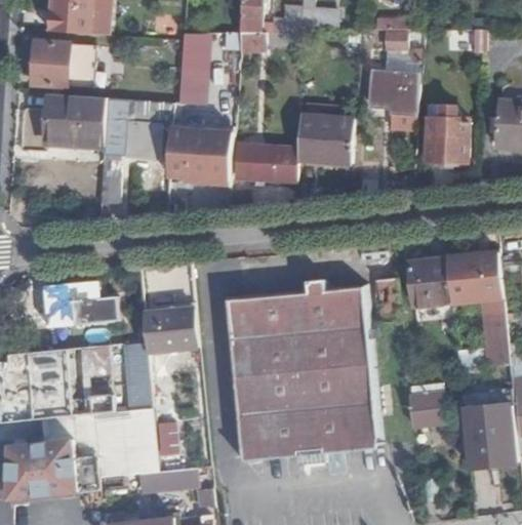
[(51,0),(50,31),(89,34),(91,0),(51,0)]
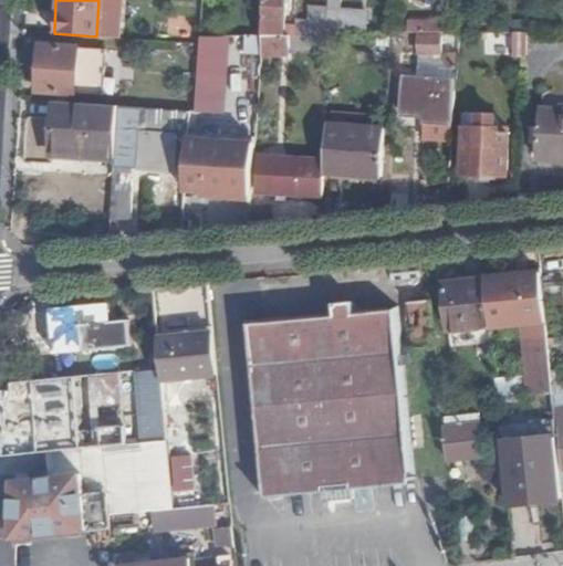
[(292,34),(292,23),(281,22),(282,0),(262,0),(260,34),(288,34),(292,34)]
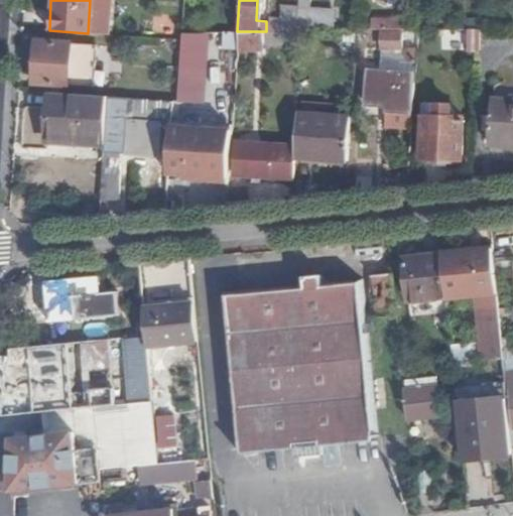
[(296,0),(297,6),(296,8),(307,8),(307,0),(296,0)]
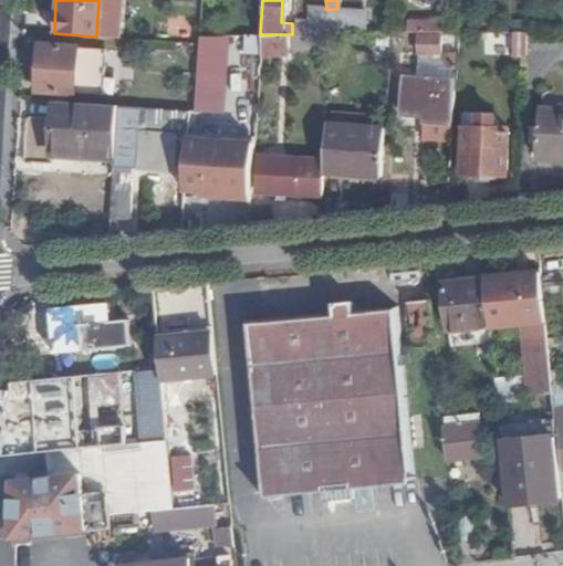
[(305,19),(292,19),(292,23),(292,34),(324,33),(325,9),(326,7),(306,6),(305,19)]
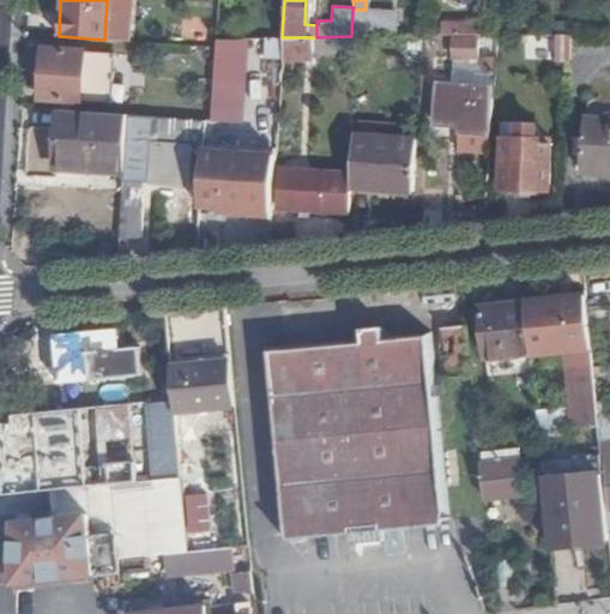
[(352,10),(351,36),(394,36),(396,11),(366,10),(352,10)]
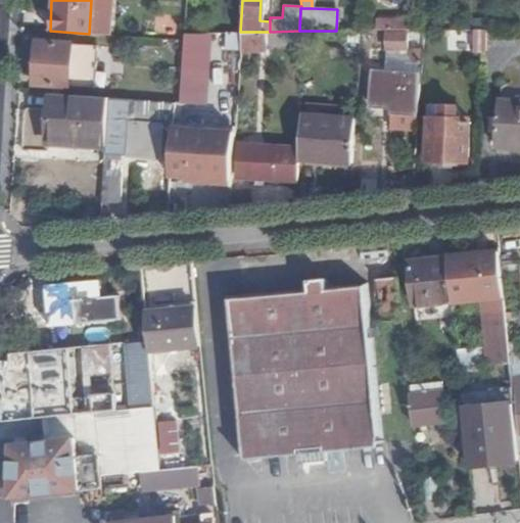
[(448,42),(472,42),(472,29),(448,30),(448,42)]
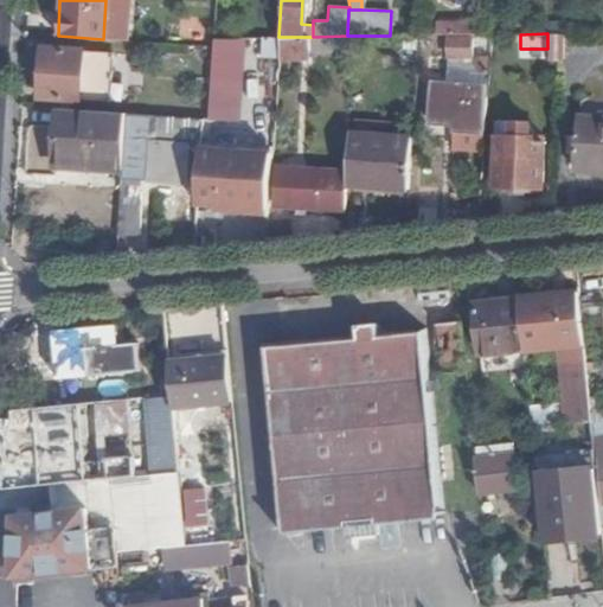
[(547,61),(563,61),(564,33),(547,33),(547,49),(547,61)]
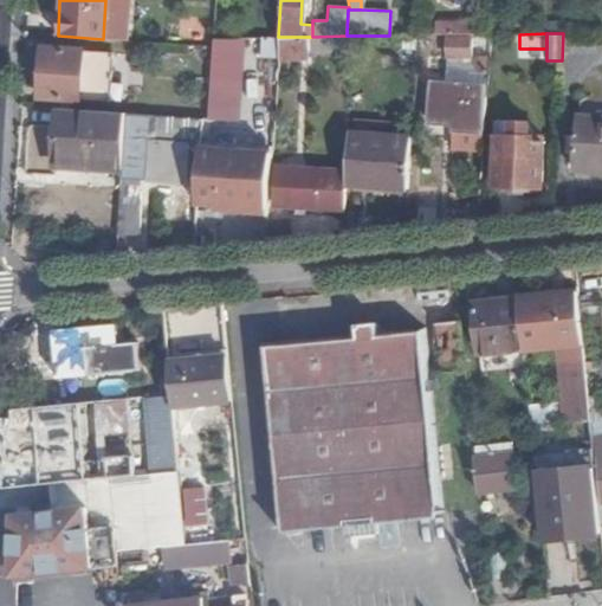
[(470,34),(442,34),(444,57),(470,57),(470,34)]
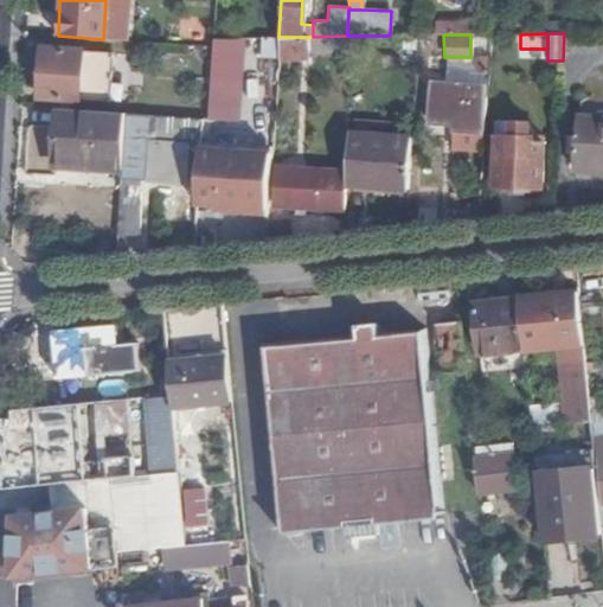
[(313,37),(308,37),(308,52),(347,51),(347,36),(313,37)]
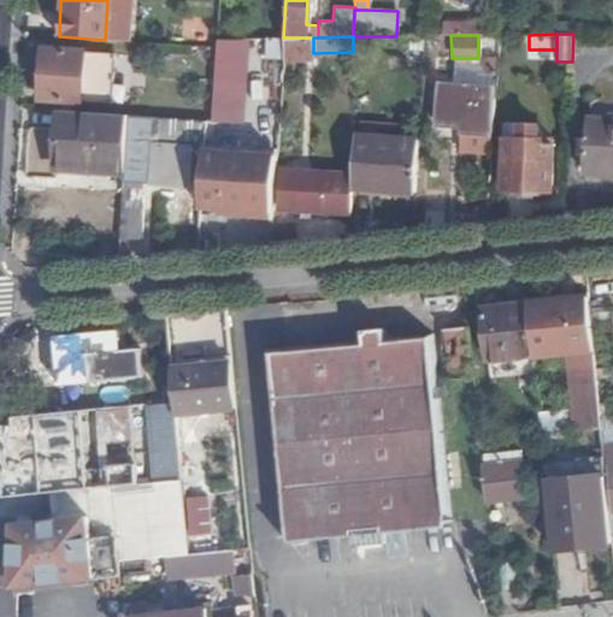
[(283,37),(282,63),(313,62),(313,53),(313,37),(283,37)]
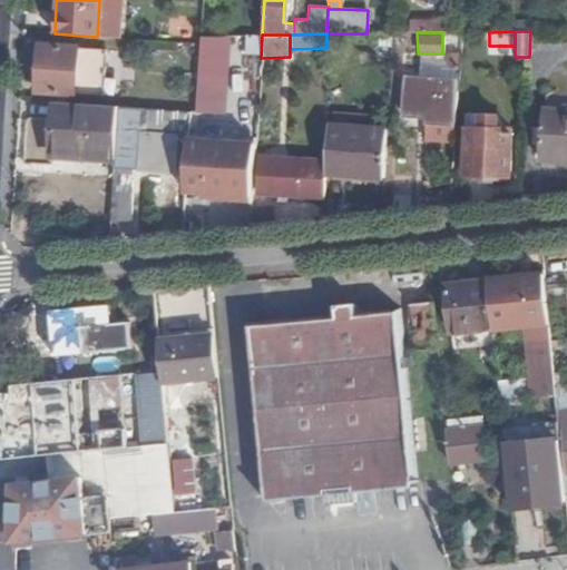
[(228,36),(201,36),(199,45),(198,58),(196,86),(195,111),(223,114),(228,36)]
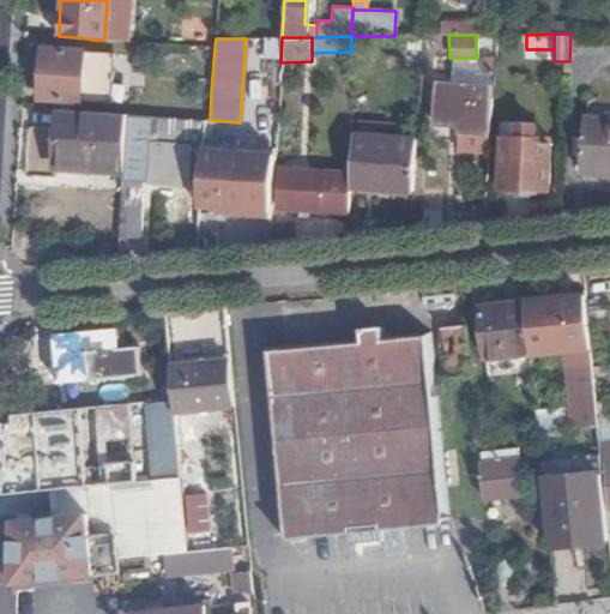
[(114,53),(43,48),(40,98),(110,103),(114,53)]
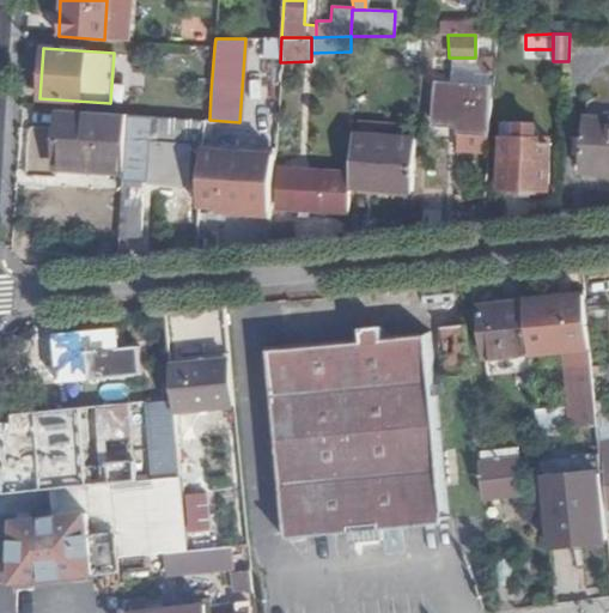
[(457,133),(487,135),(489,86),(433,83),(431,125),(457,126),(457,133)]
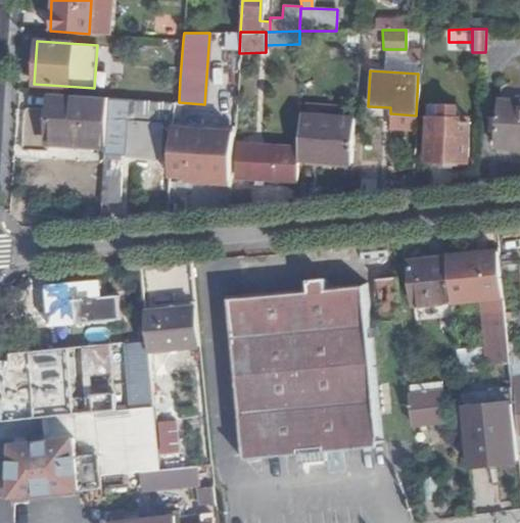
[(105,122),(106,111),(107,98),(49,93),(47,141),(104,145),(105,122)]
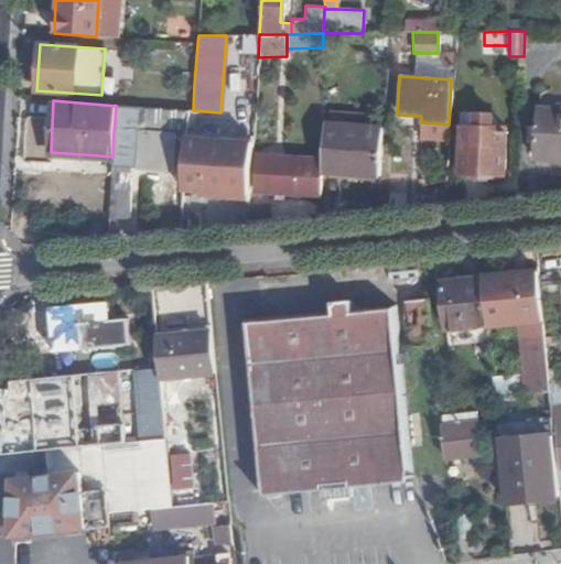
[(115,120),(185,125),(186,110),(126,106),(116,106),(115,120)]
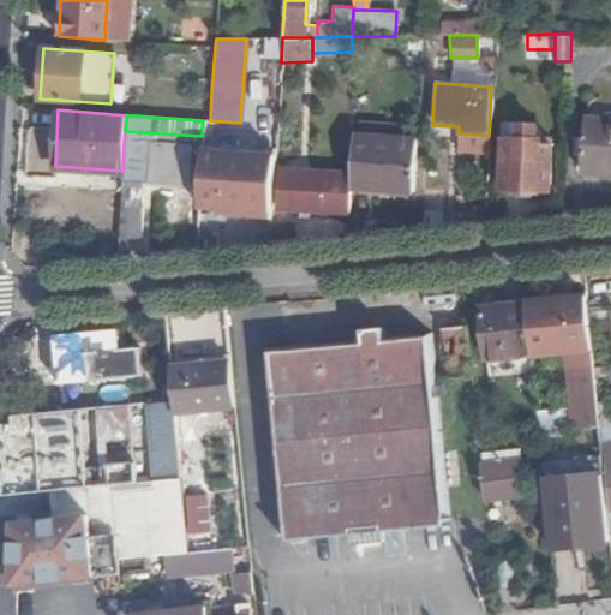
[(581,173),(610,174),(610,118),(583,118),(581,173)]
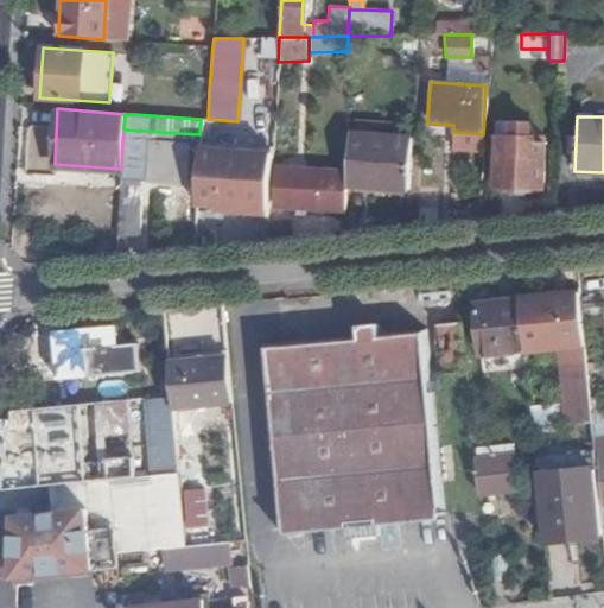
[(51,170),(53,127),(26,126),(25,169),(51,170)]
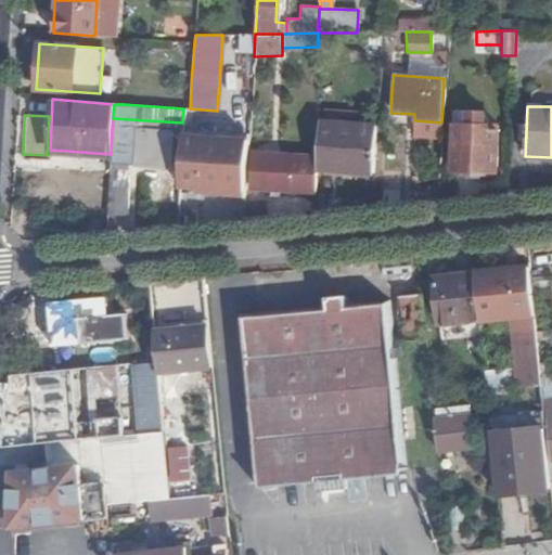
[(317,170),(371,175),(374,125),(319,121),(318,139),(317,156),(317,170)]
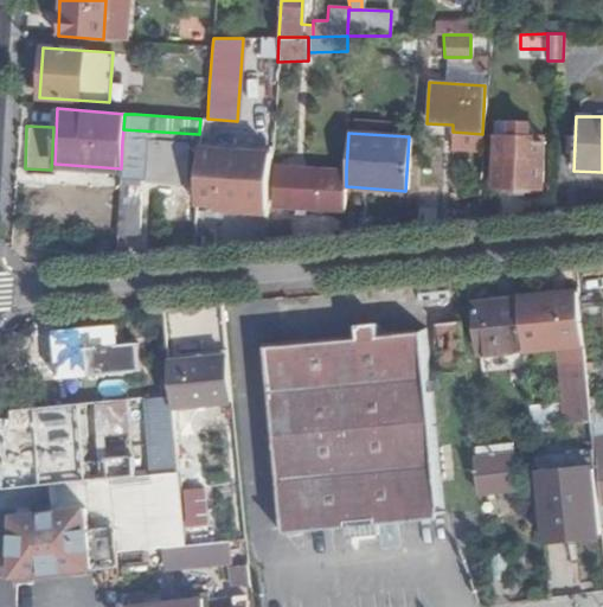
[(494,136),(492,187),(540,189),(543,139),(494,136)]
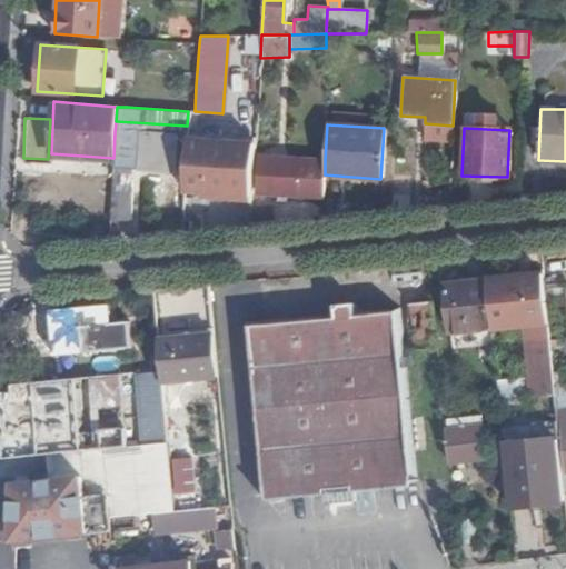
[(113,158),(112,166),(115,166),(132,166),(168,167),(169,133),(115,132),(113,158)]
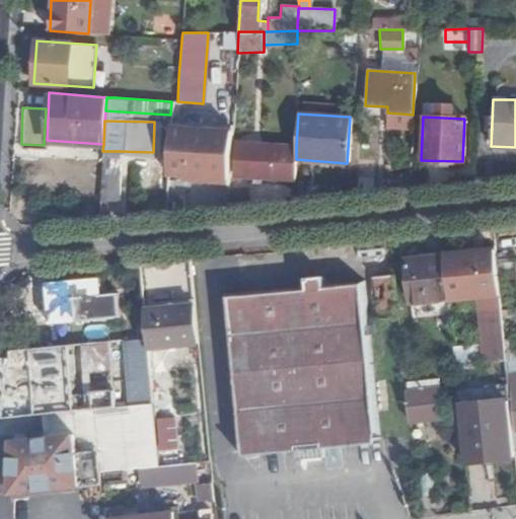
[(218,127),(170,124),(167,171),(215,174),(218,127)]
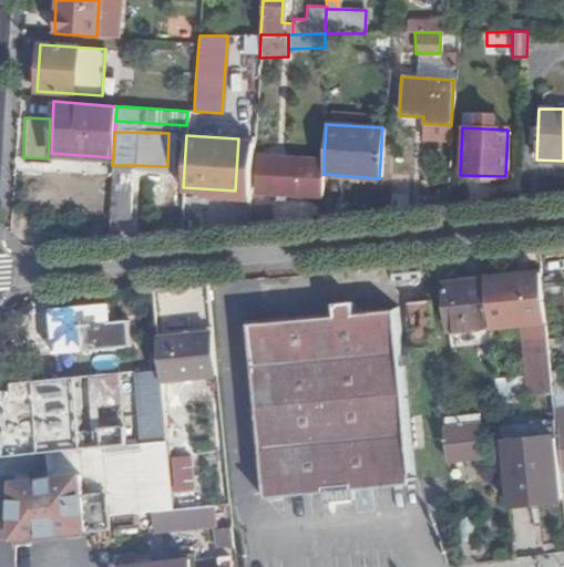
[(254,140),(238,138),(235,191),(250,192),(254,140)]
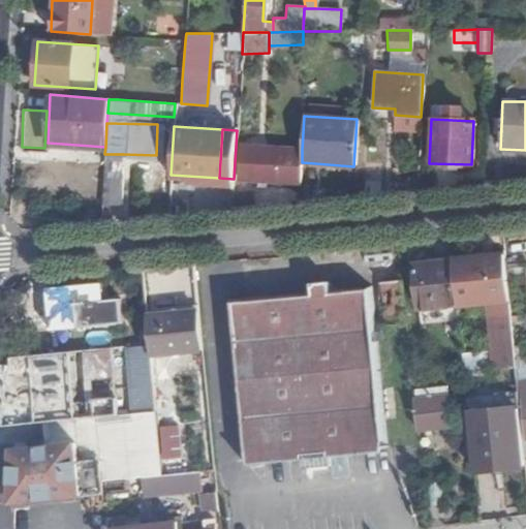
[(239,180),(300,182),(302,162),(302,149),(240,146),(239,180)]
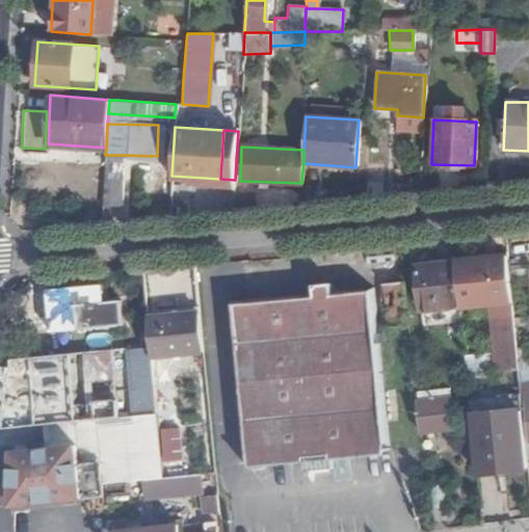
[(124,155),(107,155),(106,174),(123,175),(124,155)]
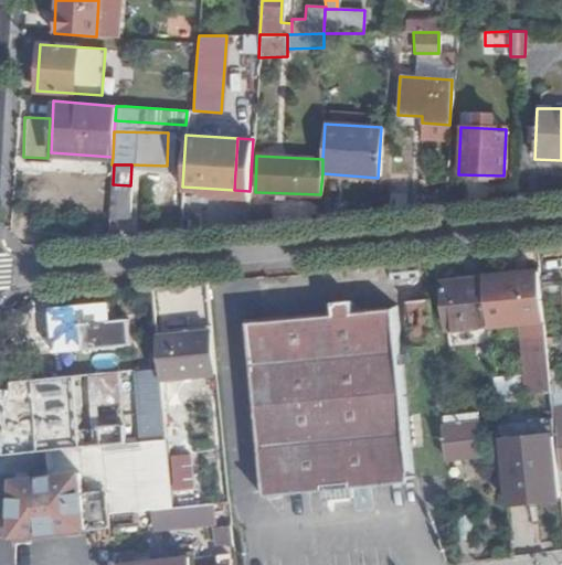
[(130,220),(130,185),(113,184),(110,219),(130,220)]
